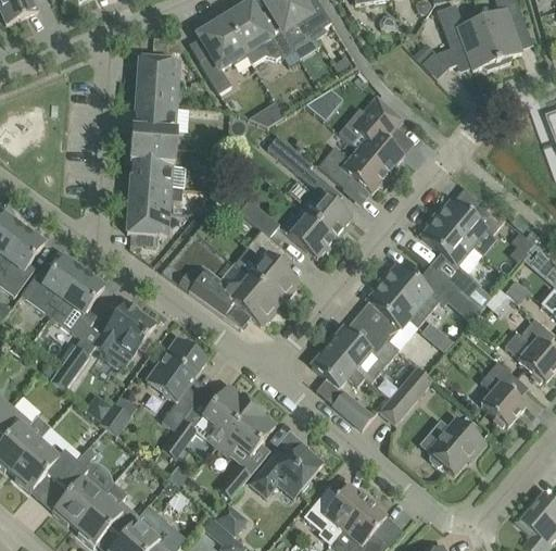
[(0,0),(0,8),(5,23),(20,17),(38,10),(33,0),(0,0)]
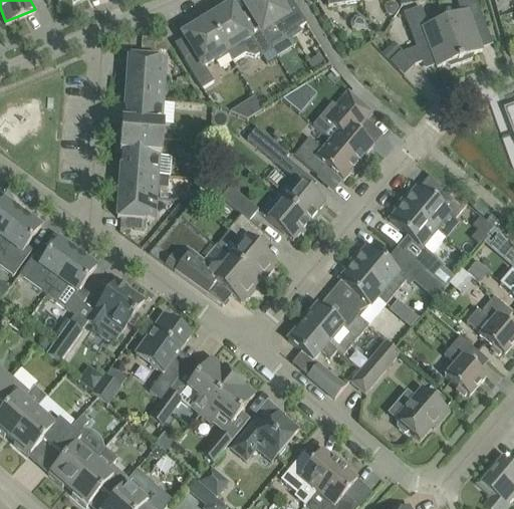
[(243,0),(261,28),(263,32),(269,42),(288,30),(288,31),(306,20),(293,0),(243,0)]
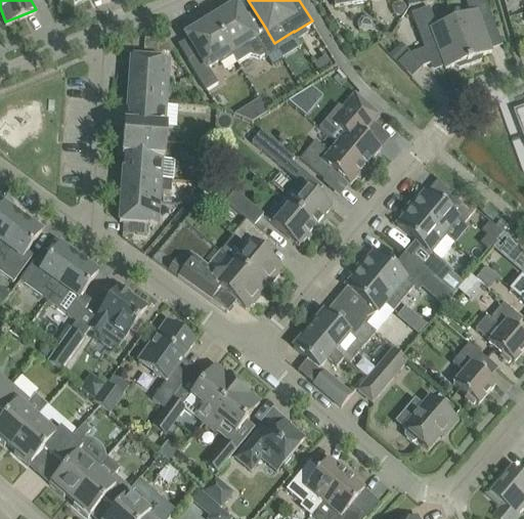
[(470,61),(481,57),(483,51),(491,48),(489,42),(500,38),(493,18),(486,0),(466,0),(470,10),(453,16),(470,61)]
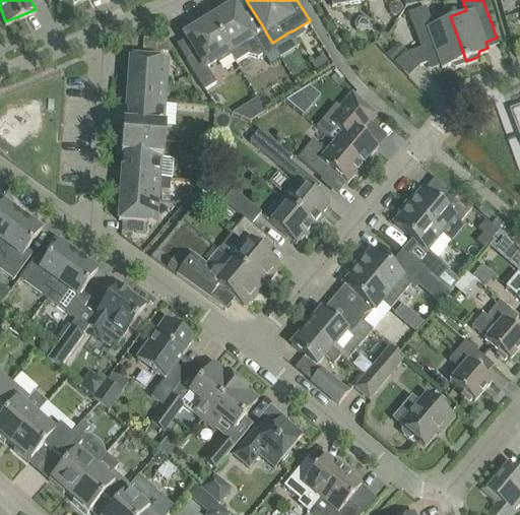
[(272,43),(266,33),(255,39),(253,35),(254,35),(245,19),(242,14),(234,2),(222,9),(220,6),(207,14),(230,50),(232,53),(236,59),(248,52),(258,55),(263,51),(265,54),(275,47),(272,43)]
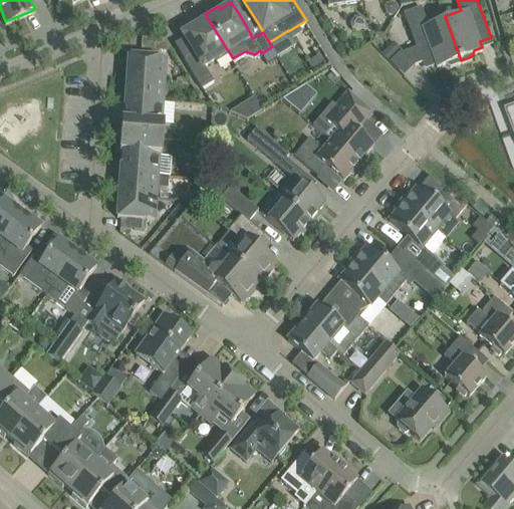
[(428,22),(421,3),(404,10),(417,44),(403,49),(415,62),(422,59),(424,62),(435,58),(437,64),(445,61),(451,64),(461,60),(445,16),(428,22)]
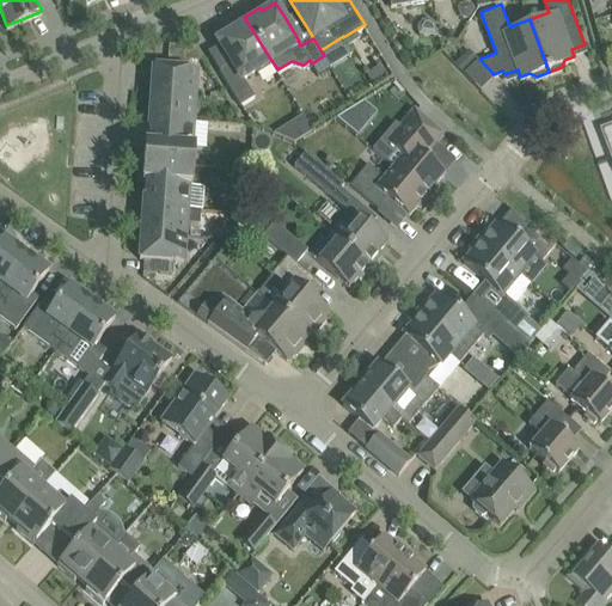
[(257,71),(273,62),(270,59),(244,17),(230,25),(232,29),(218,38),(221,42),(231,59),(219,66),(242,102),(255,93),(243,75),(255,67),(257,71)]
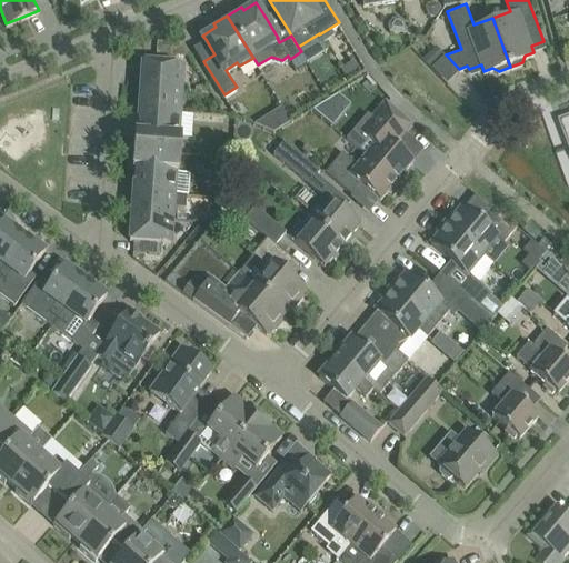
[(189,52),(173,27),(171,28),(170,51),(189,52)]
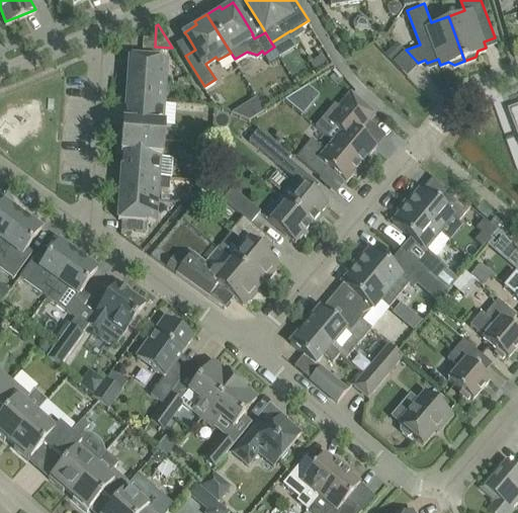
[(274,47),(264,54),(268,61),(279,54),(274,47)]
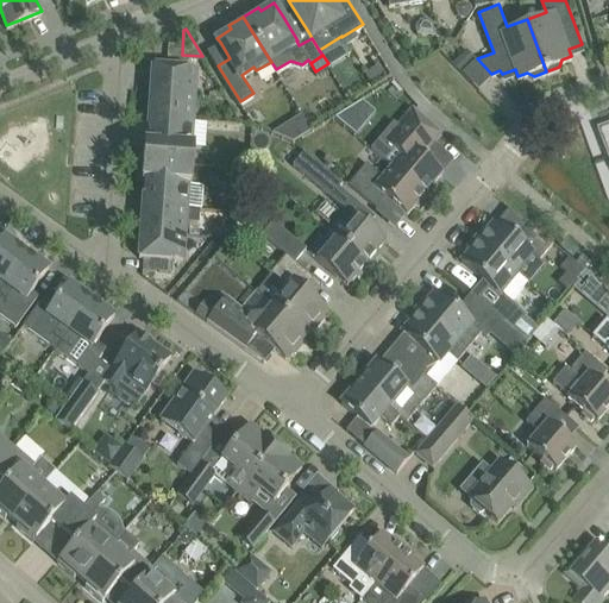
[(150,85),(150,89),(194,92),(195,89),(195,88),(195,87),(196,66),(181,66),(168,64),(152,63),(151,85),(150,85)]
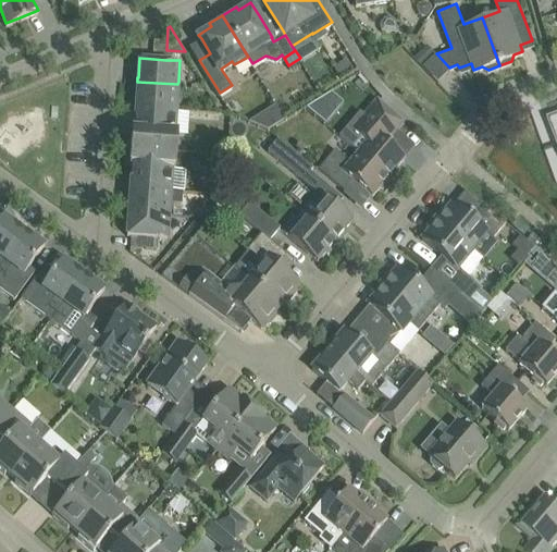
[(136,97),(136,105),(176,108),(176,100),(176,99),(177,84),(137,82),(136,97)]
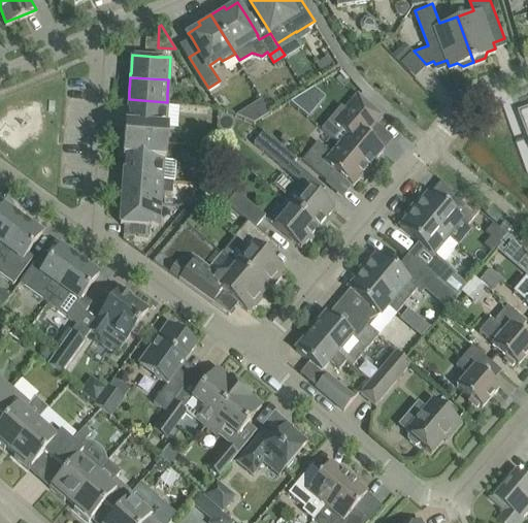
[(321,126),(338,140),(370,167),(378,158),(375,156),(384,146),(365,132),(383,112),(358,92),(339,112),(335,108),(321,126)]
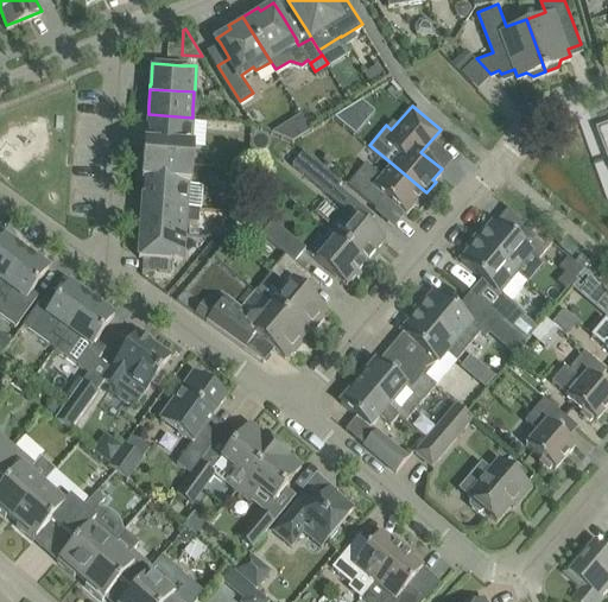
[(147,127),(146,141),(190,144),(191,130),(192,119),(192,118),(149,114),(147,126),(147,127)]
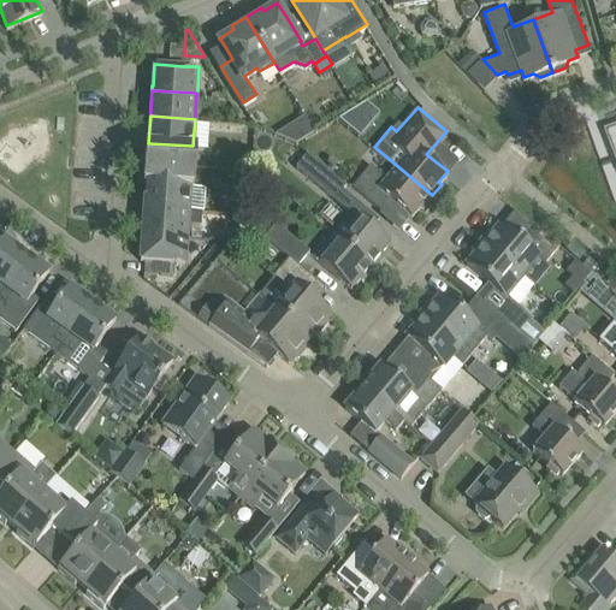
[(143,171),(143,178),(146,178),(190,182),(194,182),(194,175),(195,153),(196,146),(193,146),(148,143),(146,142),(144,149),(143,171)]
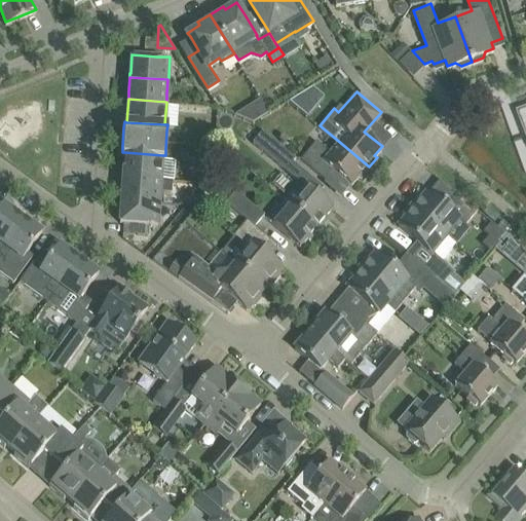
[(318,226),(328,215),(326,213),(333,205),(317,191),(323,186),(292,159),(295,156),(262,128),(253,141),(286,168),(298,179),(284,196),(318,226)]
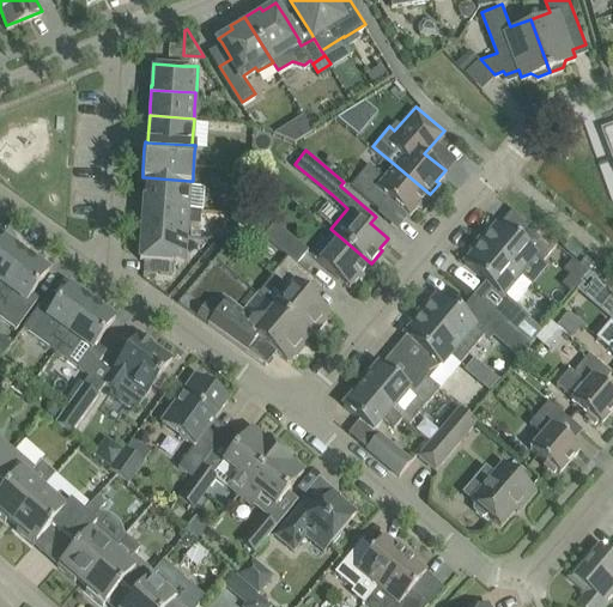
[(238,152),(237,165),(250,165),(250,152),(238,152)]
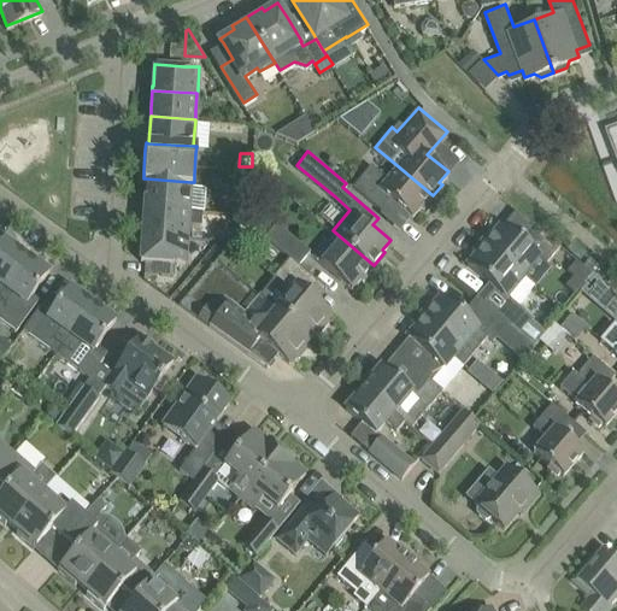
[(433,195),(395,164),(387,175),(371,162),(353,183),(382,207),(392,197),(412,215),(421,204),(424,206),(433,195)]
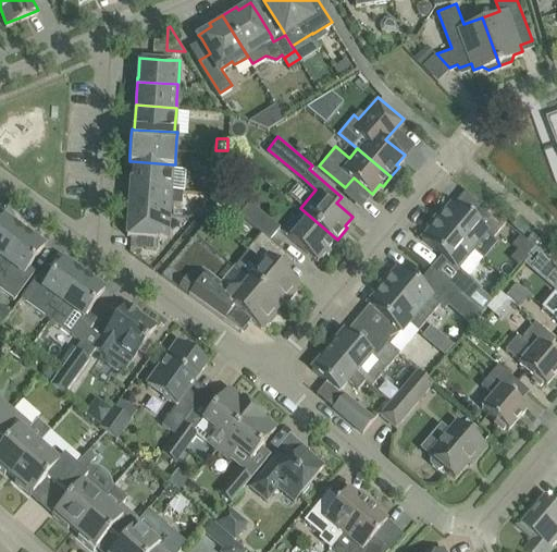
[(226,166),(227,150),(215,150),(214,166),(226,166)]
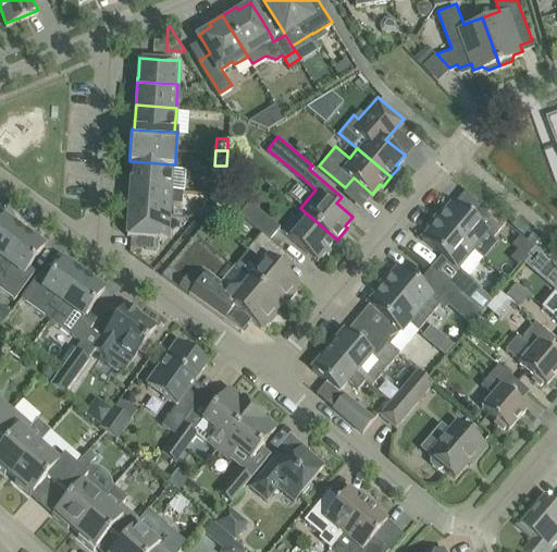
[(131,174),(131,185),(171,188),(171,186),(184,187),(185,179),(185,178),(185,168),(172,167),(172,164),(132,161),(131,174)]
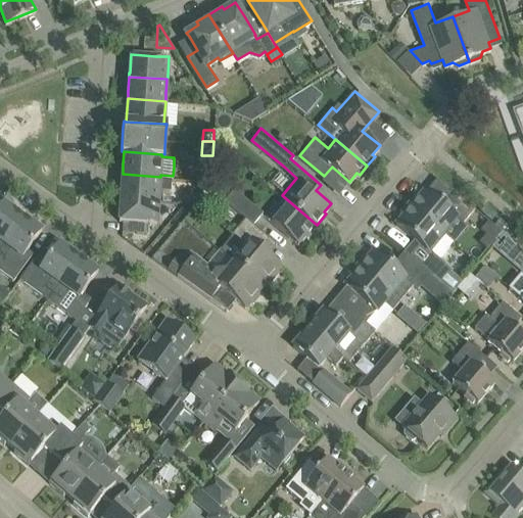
[(122,182),(121,196),(158,198),(159,185),(159,184),(160,178),(160,177),(123,174),(122,182)]
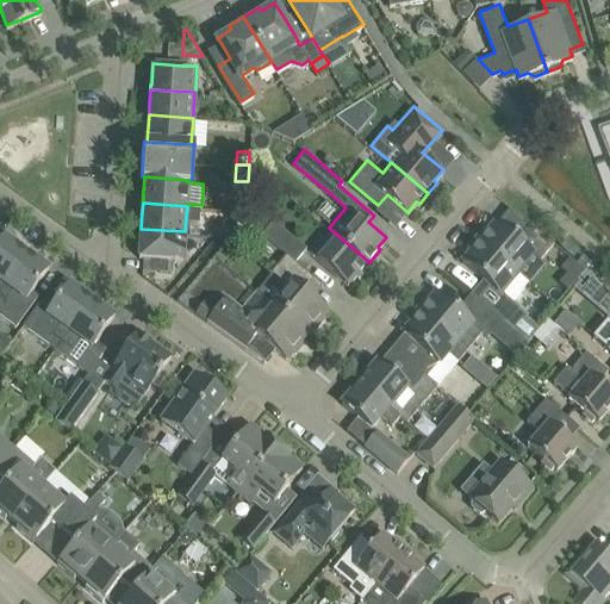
[(249,238),(260,225),(248,216),(237,228),(249,238)]
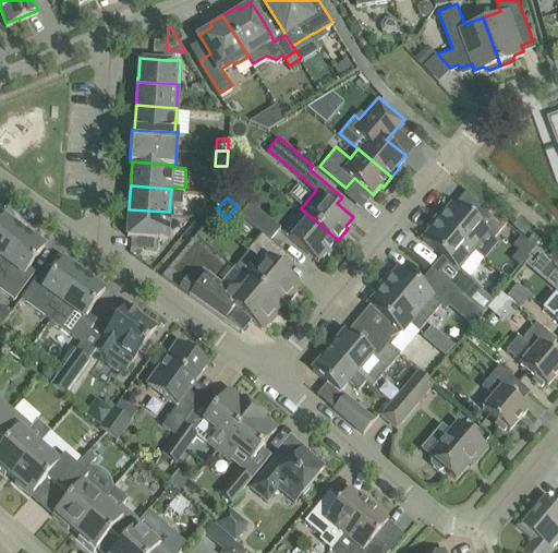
[(262,230),(270,237),(280,225),(251,200),(240,212),(262,230)]
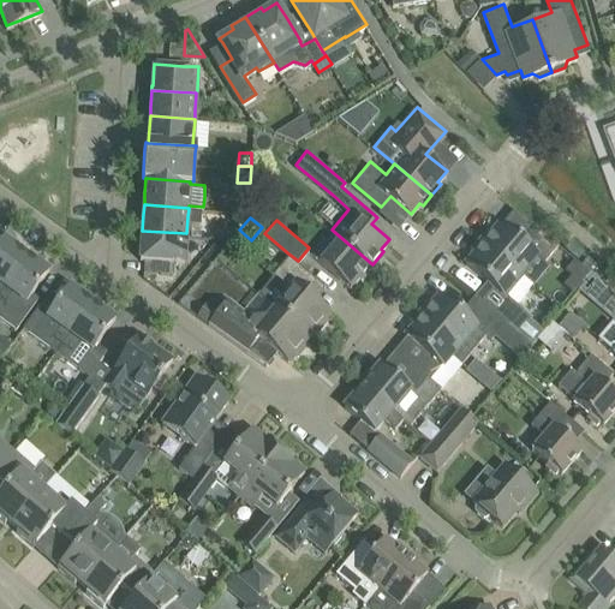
[(537,254),(544,260),(557,244),(533,224),(521,238),(500,220),(483,240),(520,273),(537,254)]
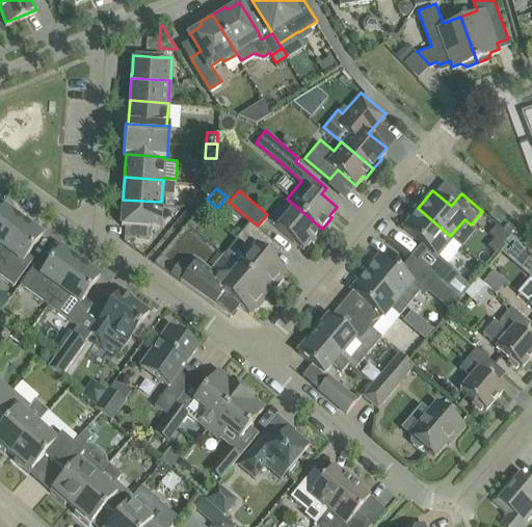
[(322,229),(287,199),(286,200),(293,206),(285,215),(277,210),(270,219),(303,246),(311,238),(313,240),(322,229)]
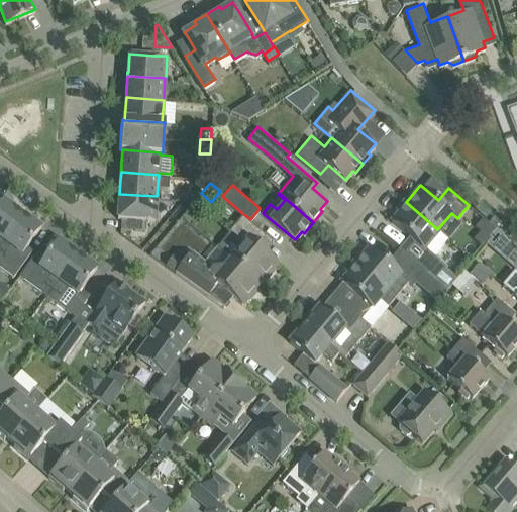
[(119,197),(118,216),(136,217),(145,218),(156,218),(157,200),(157,197),(157,196),(119,194),(119,197)]
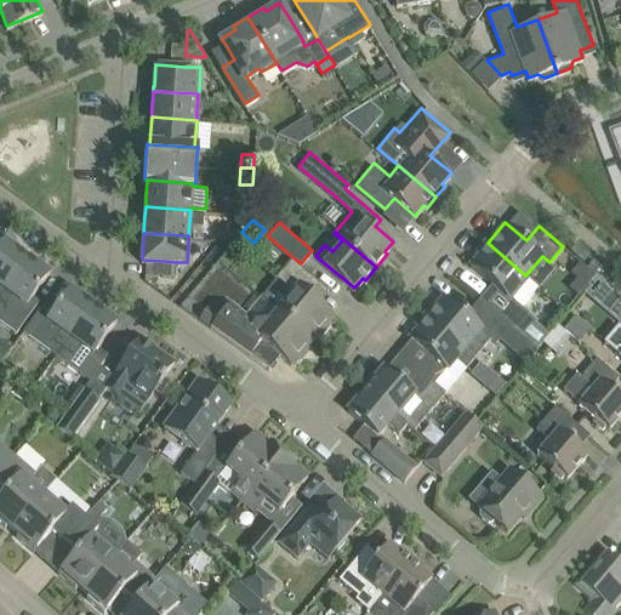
[(0,290),(27,254),(18,248),(4,237),(0,241),(0,290)]
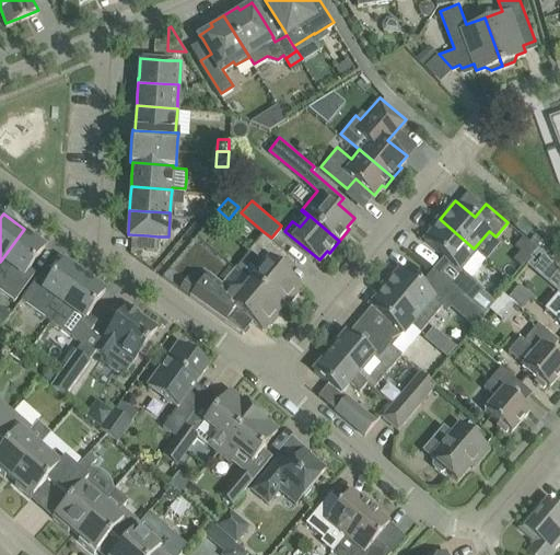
[(462,267),(476,250),(440,219),(433,227),(424,236),(441,251),(444,254),(432,268),(450,284),(461,292),(463,295),(473,302),(475,300),(476,298),(476,296),(476,293),(476,291),(475,288),(473,286),(471,285),(476,279),(475,278),(470,274),(462,267)]
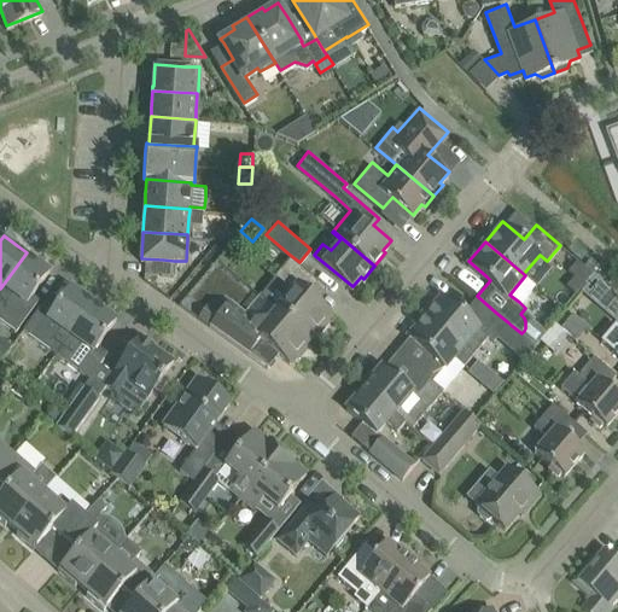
[(0,289),(0,318),(16,328),(24,316),(39,297),(31,292),(50,269),(27,252),(0,289)]
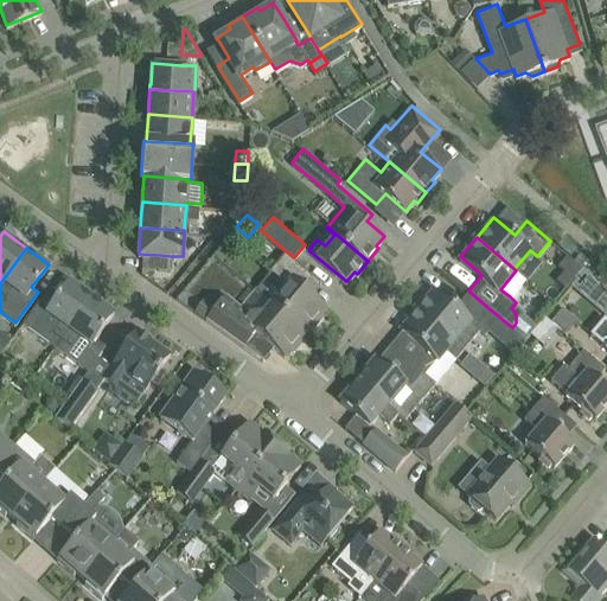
[(313,325),(324,313),(321,311),(326,305),(302,286),(313,274),(285,250),(269,269),(280,279),(280,289),(272,300),(306,328),(311,323),(313,325)]
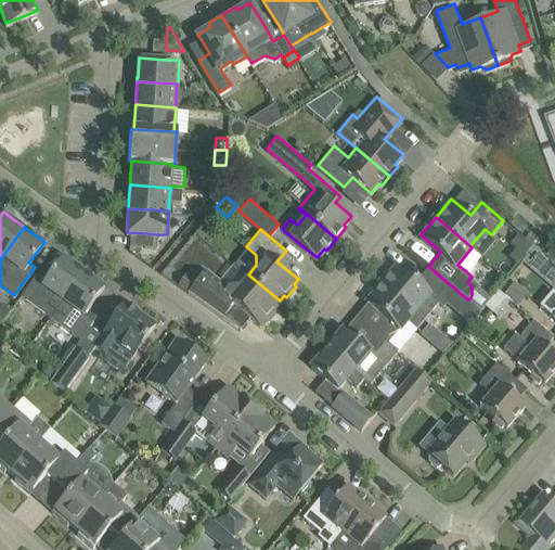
[(530,229),(525,237),(539,248),(545,242),(530,229)]
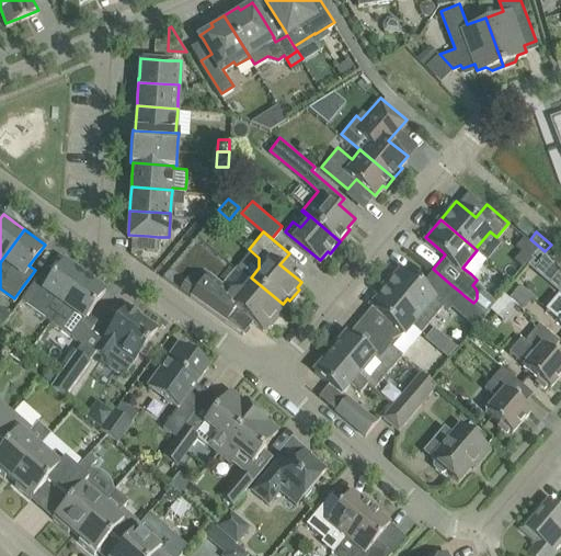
[(148,236),(147,246),(157,247),(158,237),(148,236)]
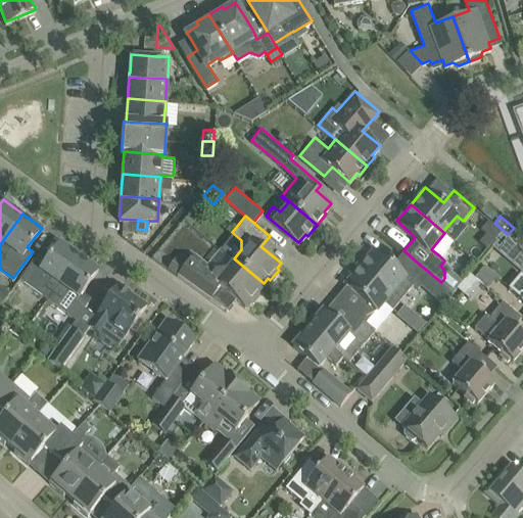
[(47,298),(47,297),(79,254),(59,240),(47,257),(38,250),(18,278),(47,298)]
